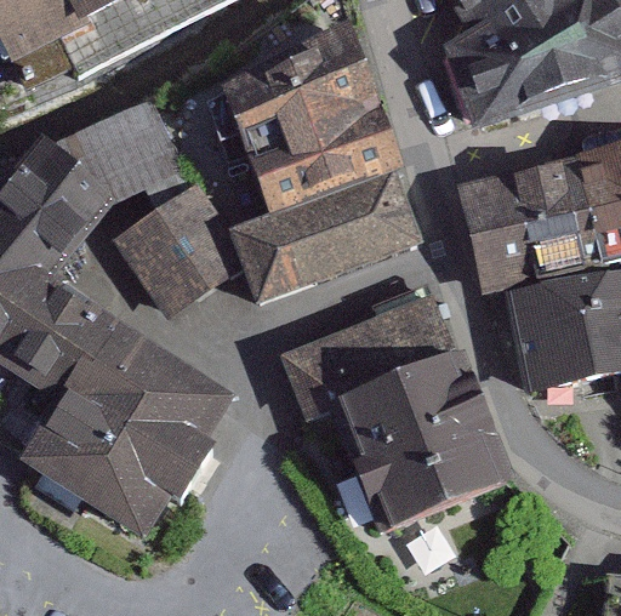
[(0,0),(0,35),(12,66),(103,27),(109,21),(153,0),(0,0)]
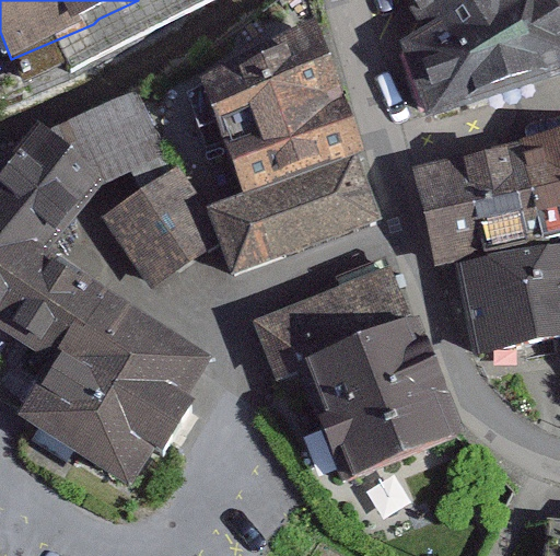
[(497,0),(422,23),(396,35),(405,66),(419,118),(559,71),(559,0),(497,0)]
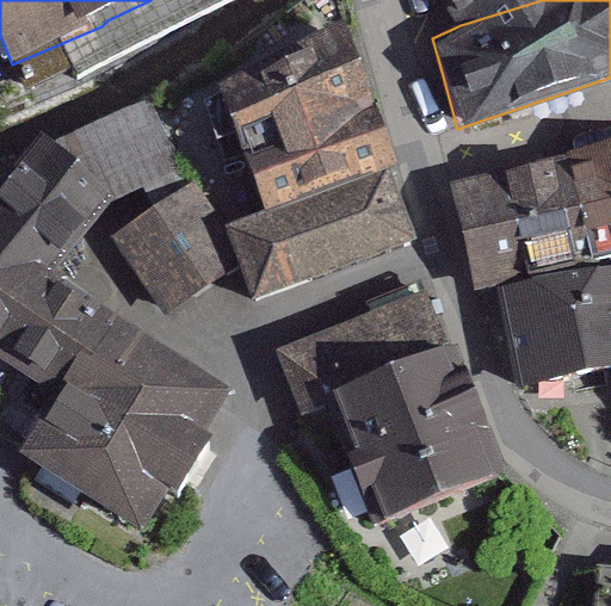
[(446,0),(461,25),(542,0),(446,0)]
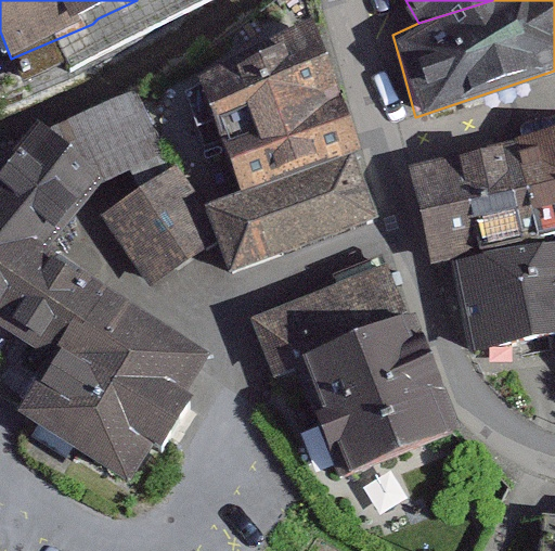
[(362,149),(313,22),(203,76),(242,187),(362,149)]
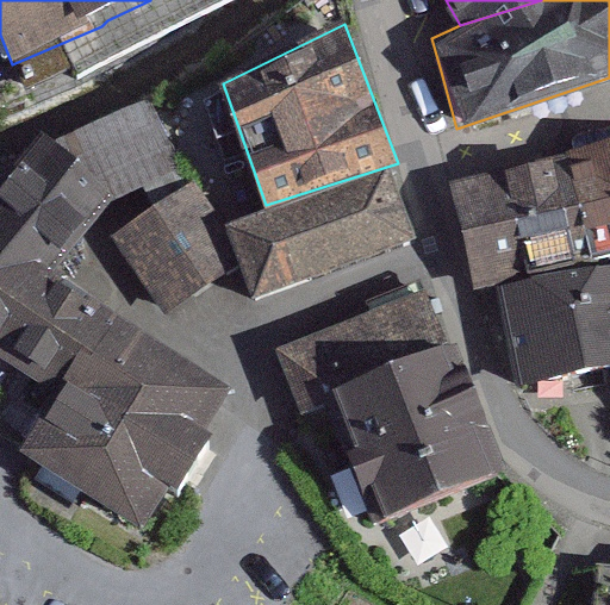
[(181,164),(149,98),(43,135),(0,184),(0,267),(32,259),(55,272),(111,199),(181,164)]
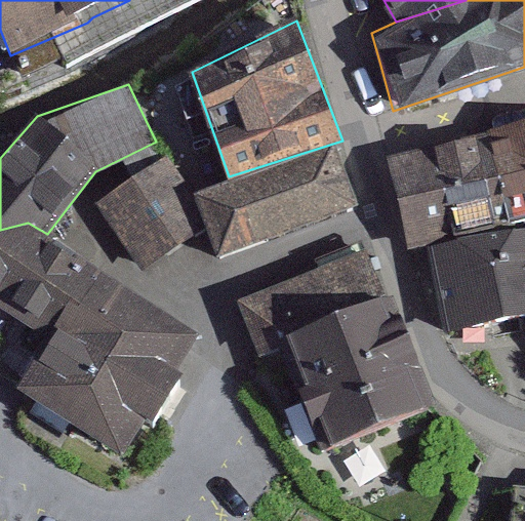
[(524,214),(524,116),(478,127),(499,221),(524,214)]
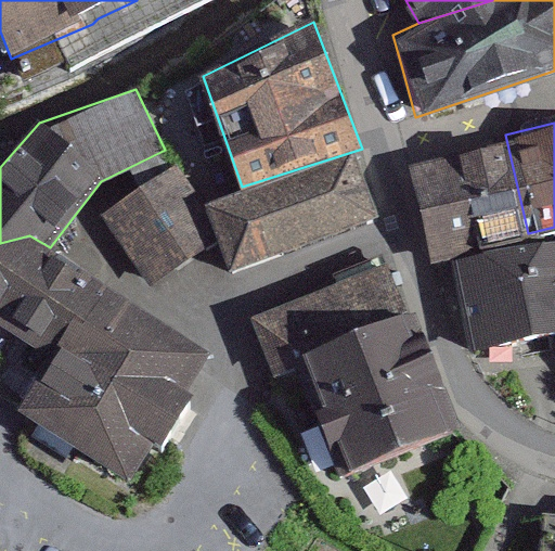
[(528,233),(505,135),(405,157),(428,257),(528,233)]
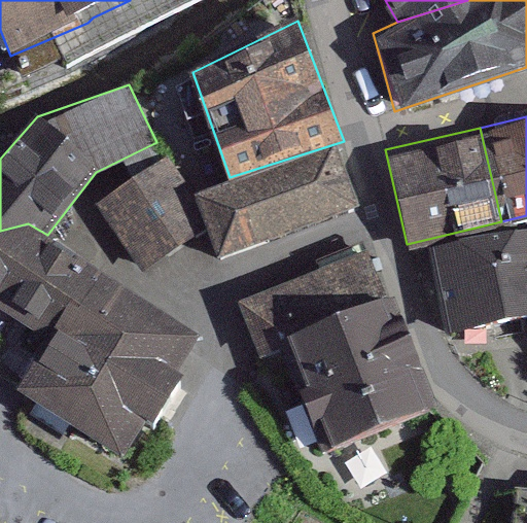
[(233,181),(198,193),(212,224),(217,254),(361,209),(342,147),(233,181)]
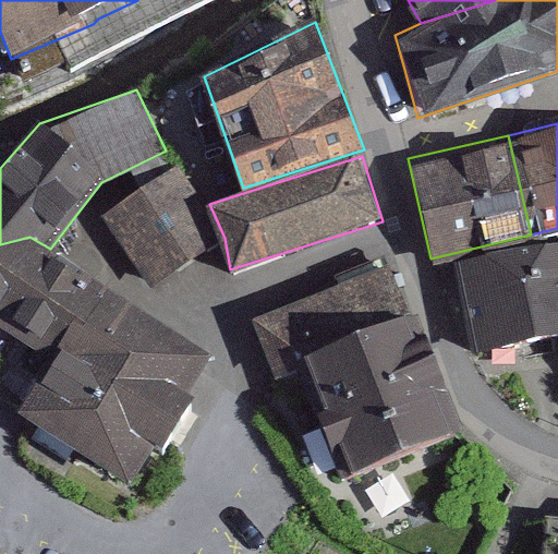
[(225,238),(178,165),(106,211),(154,284),(225,238)]
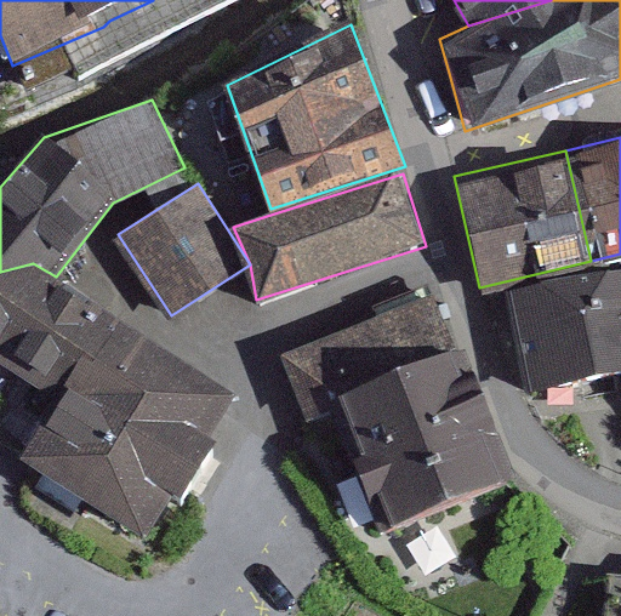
[(0,364),(55,400),(22,456),(146,537),(238,395),(33,263),(0,272),(0,364)]
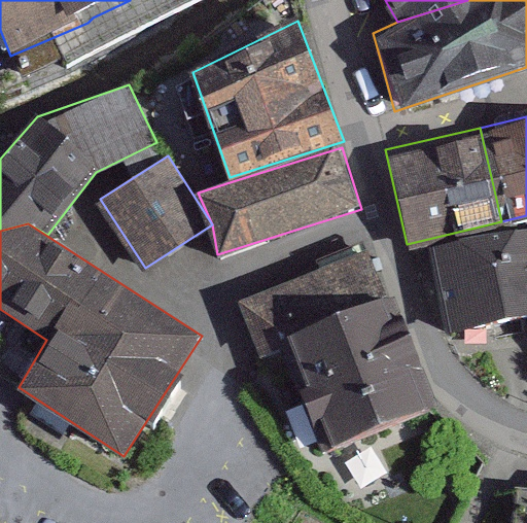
[(526,234),(435,253),(451,332),(526,315),(526,234)]
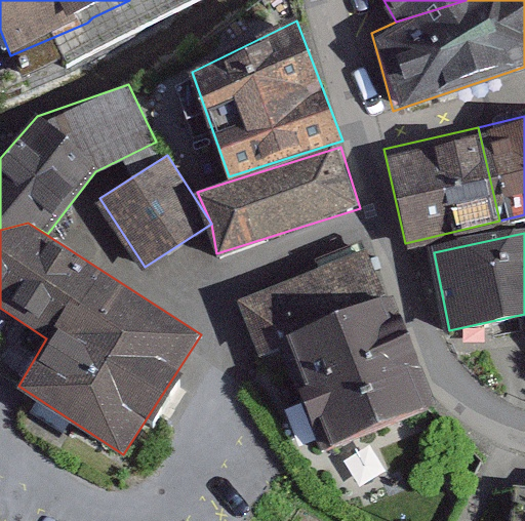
[(400,329),(368,250),(274,287),(306,366),(400,329)]
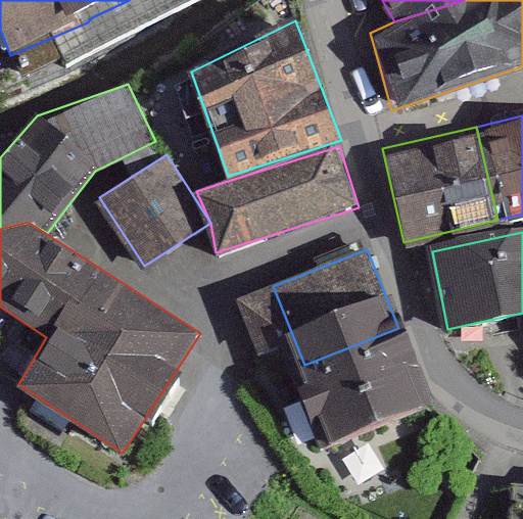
[(0,372),(18,384),(46,337),(0,307),(0,372)]
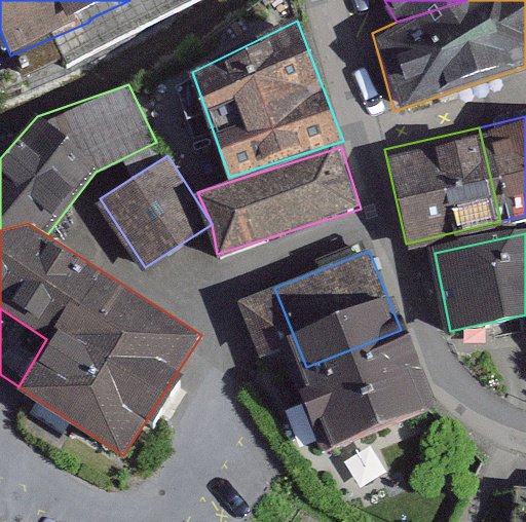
[(431,409),(401,330),(306,367),(337,446),(431,409)]
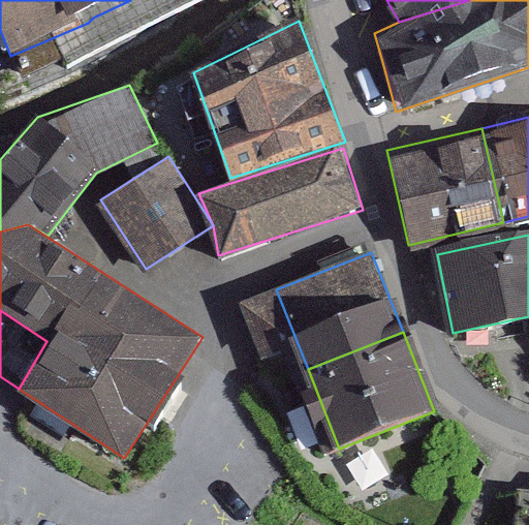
[(528,524),(528,488),(516,488),(512,524),(528,524)]
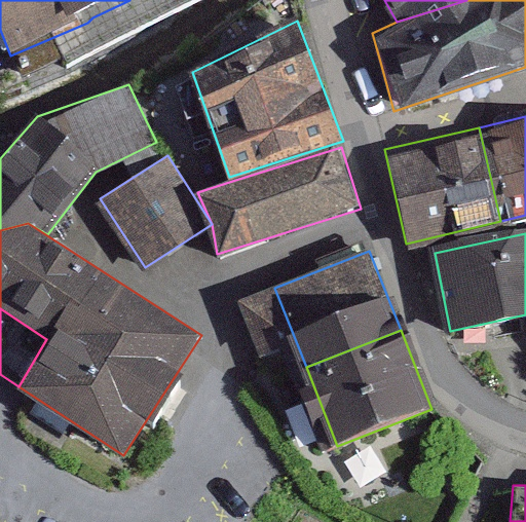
All buildings are outlined.
